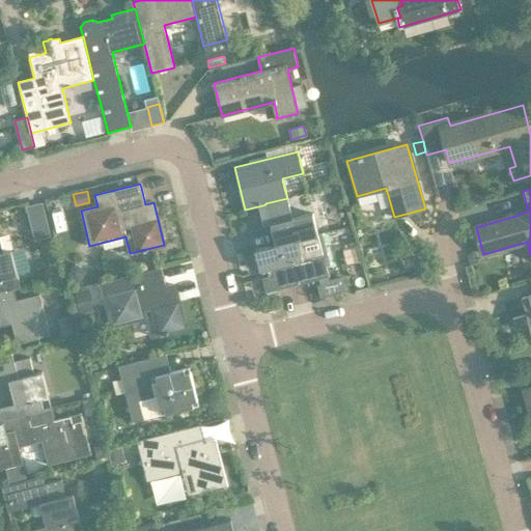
[(292,218),(287,198),(266,203),(266,204),(258,206),(263,225),(271,224),(276,244),(276,245),(318,233),(313,213),(292,218)]
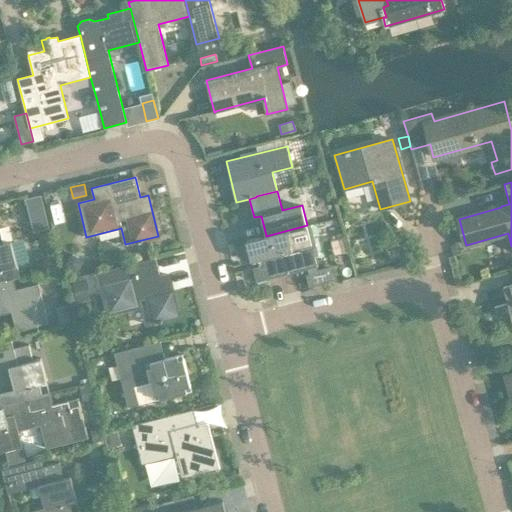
[(26,199),(34,230),(47,227),(39,196),(26,199)]
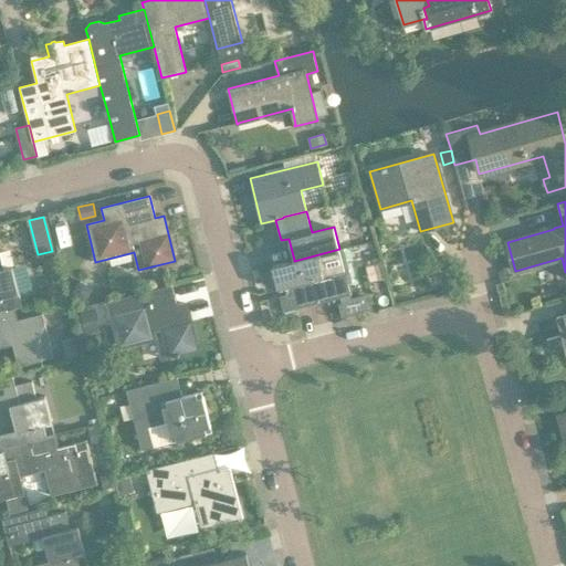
[(272,268),(269,269),(271,280),(275,279),(278,289),(290,286),(292,293),(280,296),(284,313),(295,311),(294,308),(339,296),(342,304),(338,305),(342,317),(370,310),(367,296),(350,301),(349,294),(350,294),(348,285),(353,284),(349,273),(345,274),(345,271),(342,272),(337,251),(317,255),(294,261),(294,260),(272,265),(272,268)]
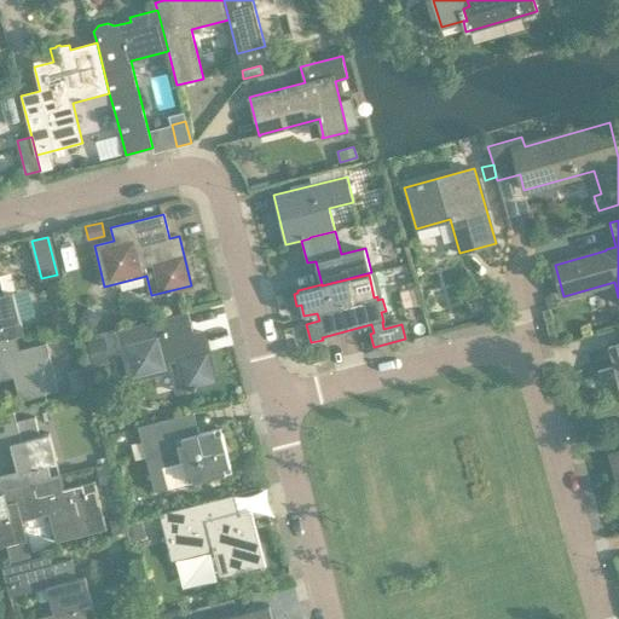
[(0,340),(15,336),(24,334),(13,291),(4,294),(0,281),(0,340)]
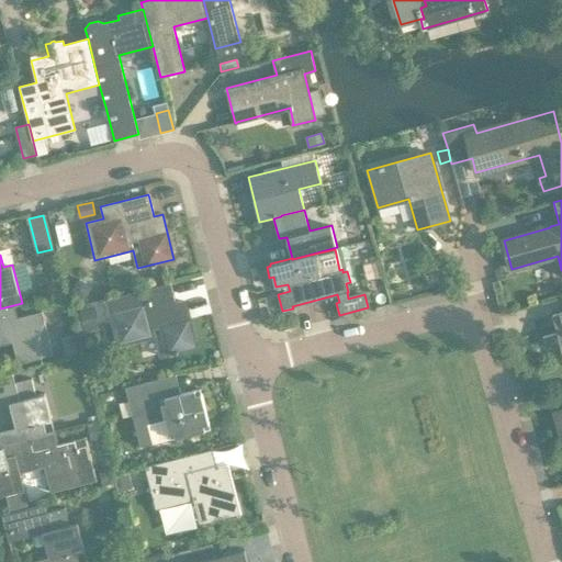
[(170,282),(104,299),(116,347),(155,338),(159,356),(195,346),(184,301),(176,303),(170,282)]
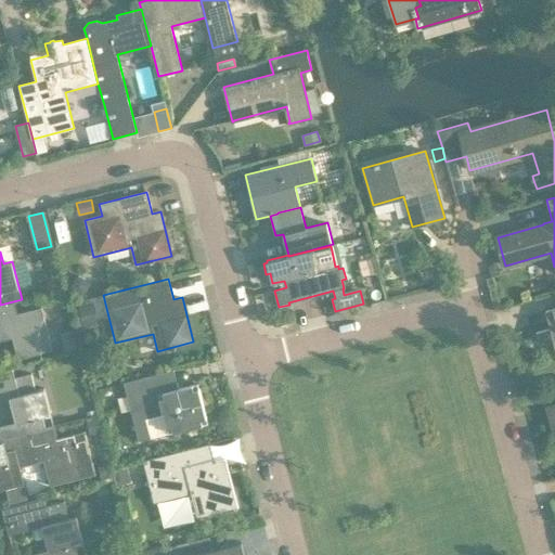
[(0,336),(11,334),(17,359),(52,350),(41,307),(15,313),(13,301),(0,305),(0,336)]
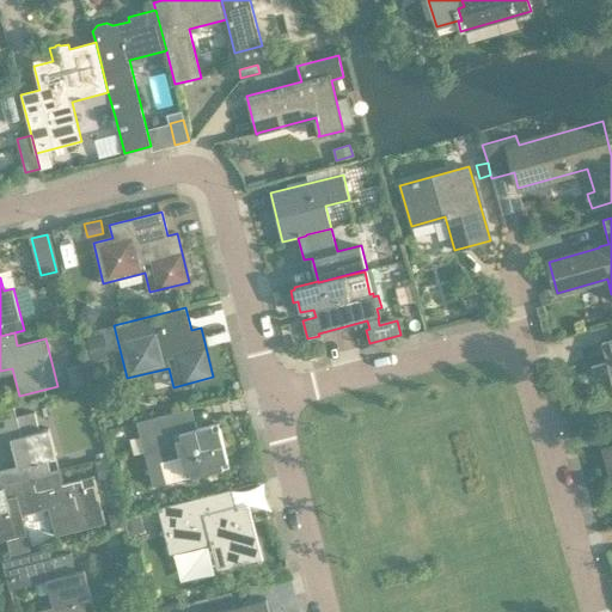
[(611,340),(601,343),(606,362),(607,363),(611,381),(611,340)]
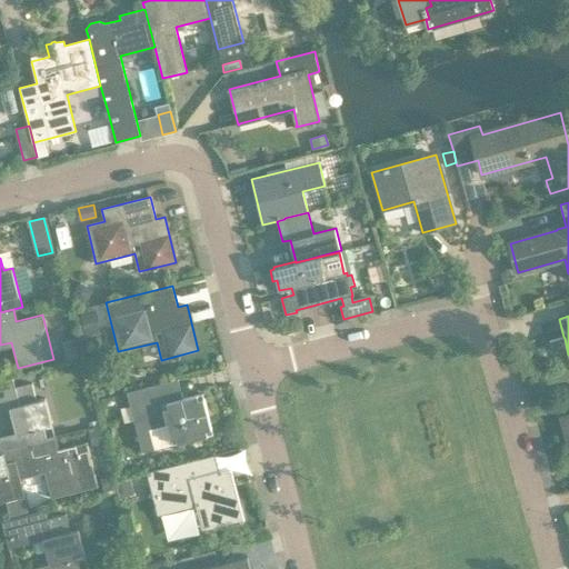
[(0,437),(0,450),(47,439),(56,437),(45,397),(36,399),(31,382),(15,387),(12,378),(0,381),(0,410),(10,408),(17,432),(0,437)]
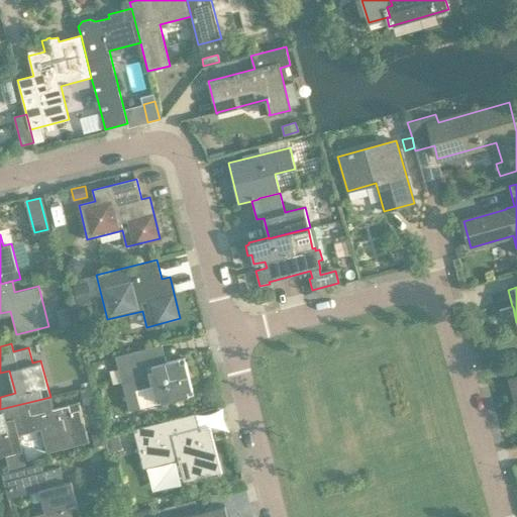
[(152,346),(115,355),(129,411),(194,394),(184,356),(167,362),(166,356),(156,358),(152,346)]
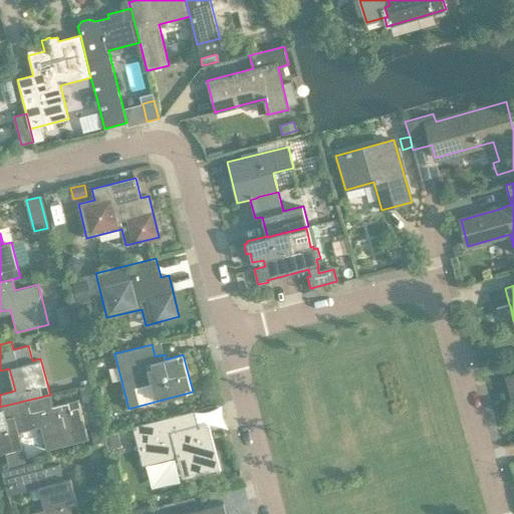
[(511,412),(513,411),(513,373),(505,376),(513,409),(510,411),(511,412)]
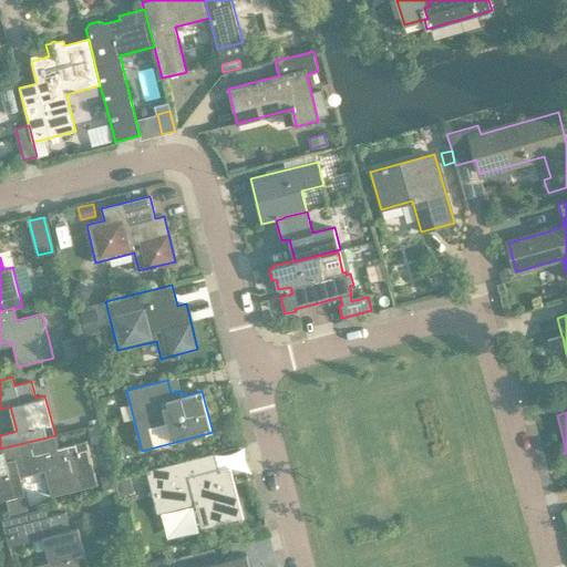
[(99,429),(90,431),(92,443),(101,441),(99,429)]
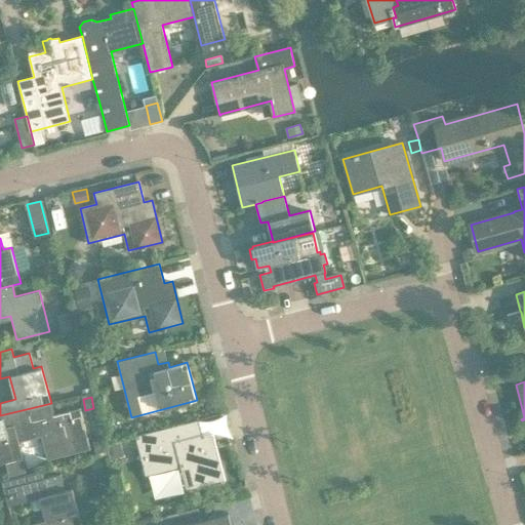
[(0,463),(7,461),(11,477),(28,473),(19,441),(42,435),(48,459),(91,448),(80,407),(46,416),(43,405),(0,415),(0,463)]
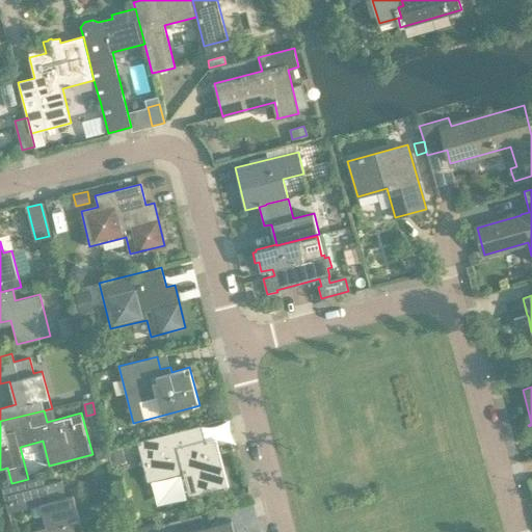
[(156,447),(139,451),(148,482),(192,471),(198,494),(225,486),(216,449),(207,452),(201,425),(154,437),(156,447)]
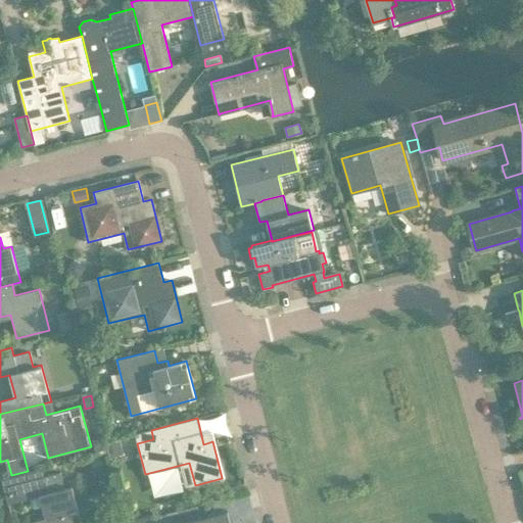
[(101,437),(93,439),(95,450),(103,448),(101,437)]
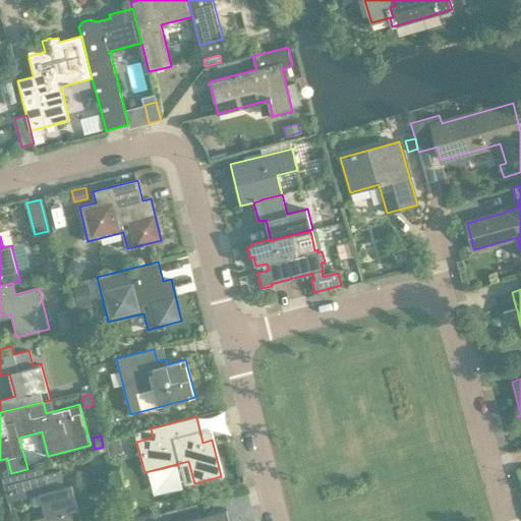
[(77,520),(81,520),(72,484),(64,486),(60,470),(44,474),(42,467),(2,477),(8,502),(40,494),(46,516),(26,520),(77,520)]
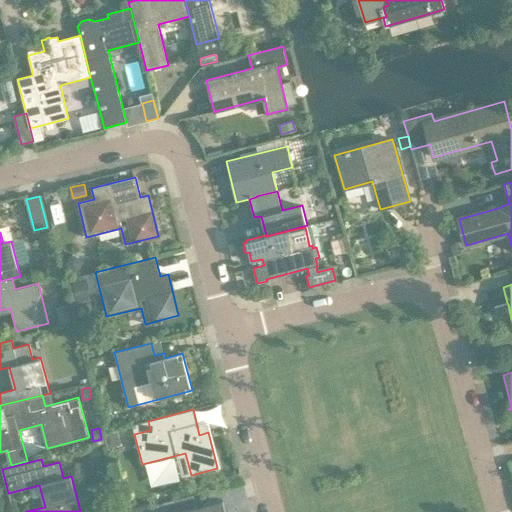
[(164,511),(225,511),(222,500),(197,507),(196,507),(189,509),(187,498),(186,497),(162,503),(162,504),(164,511)]
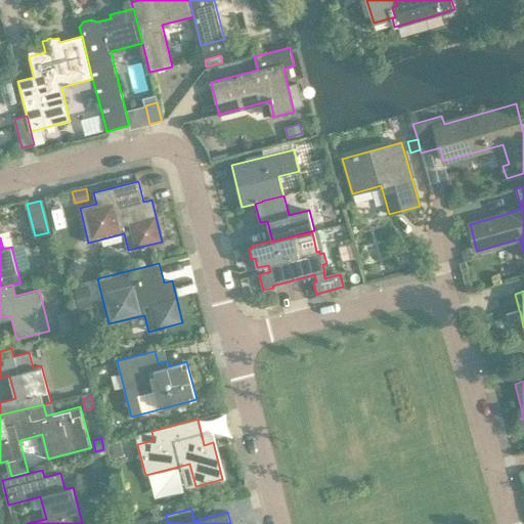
[(122,514),(116,516),(117,523),(123,523),(124,523),(122,514)]
